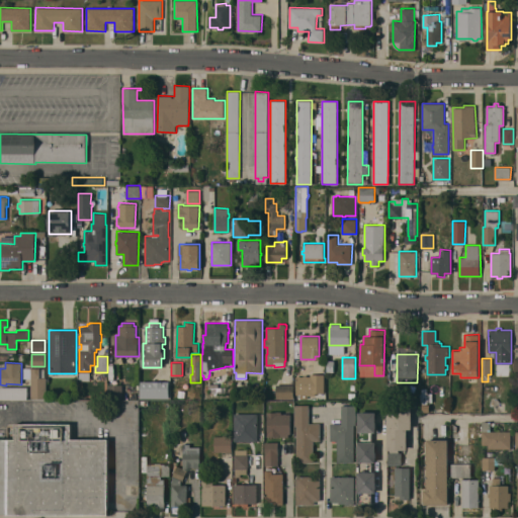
[(23,368),(45,368),(45,377),(47,377),(47,398),(31,398),(31,378),(23,378),(23,368)]
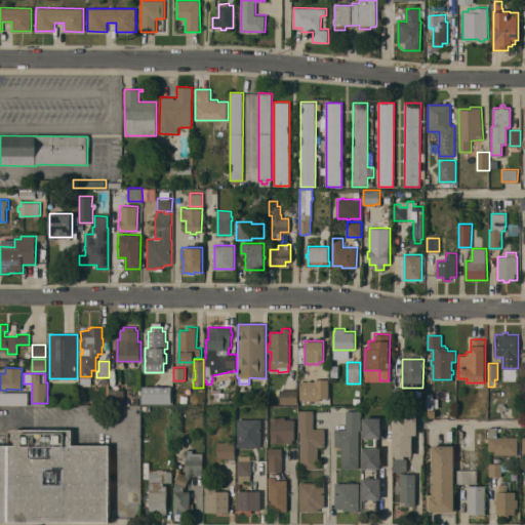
[(328,398),(319,398),(319,400),(311,400),(311,399),(300,399),(300,381),(308,381),(308,379),(312,379),(312,381),(315,381),(315,379),(328,379),(328,398)]
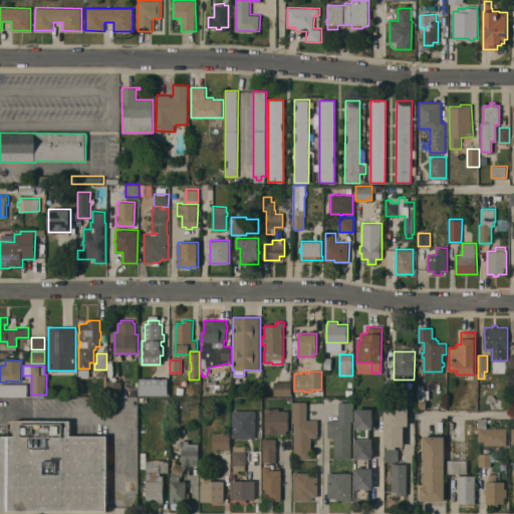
[(140,395),(140,377),(168,377),(168,395),(140,395)]
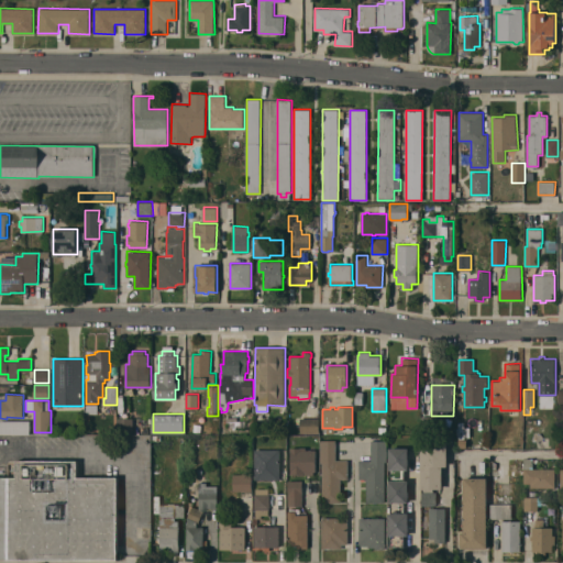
[(133,433),(118,433),(118,418),(133,418),(133,433)]
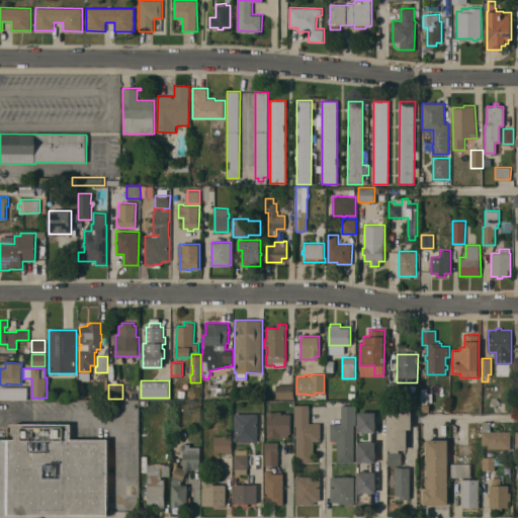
[(293,384),(293,398),(276,398),(276,384),(293,384)]
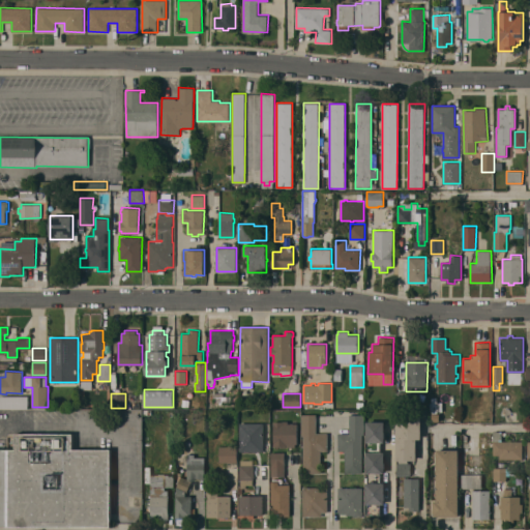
[(0,395),(29,395),(29,408),(0,408),(0,395)]
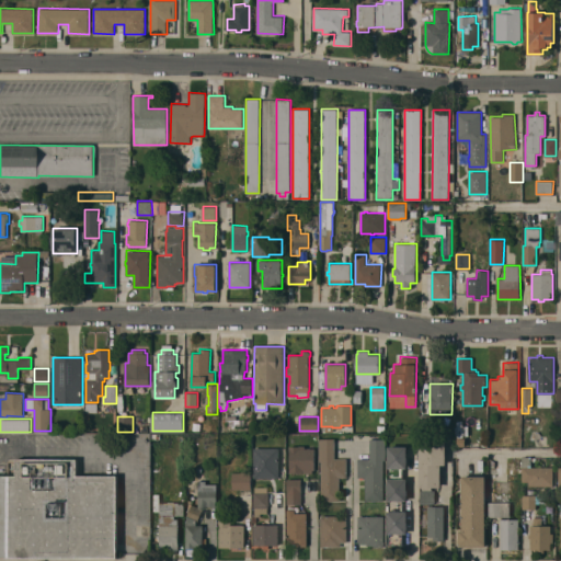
[(321,460),(319,460),(319,438),(335,438),(335,458),(346,458),(347,477),(340,477),(340,501),(321,501),(321,460)]
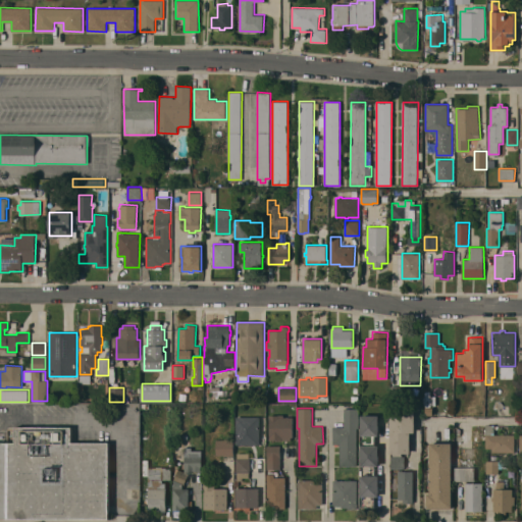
[(341,444),(333,444),(333,426),(345,426),(345,408),(359,408),(359,423),(357,423),(357,466),(341,466),(341,444)]
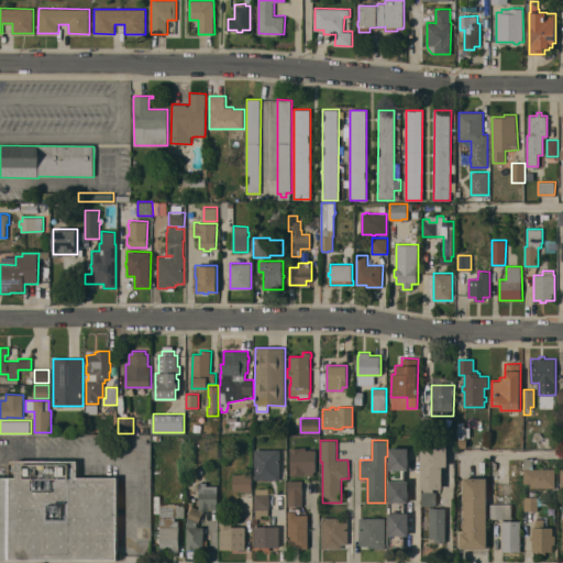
[(421,443),(448,443),(448,466),(442,466),(442,488),(433,488),(433,492),(437,492),(437,505),(421,505),(421,492),(424,492),(424,488),(421,488),(421,443)]
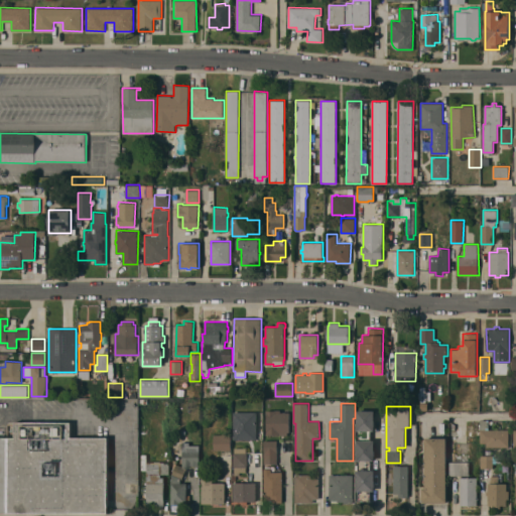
[(289,412),(289,431),(287,431),(287,434),(278,434),(267,434),(266,413),(266,410),(275,410),(275,409),(280,409),(280,412),(289,412)]
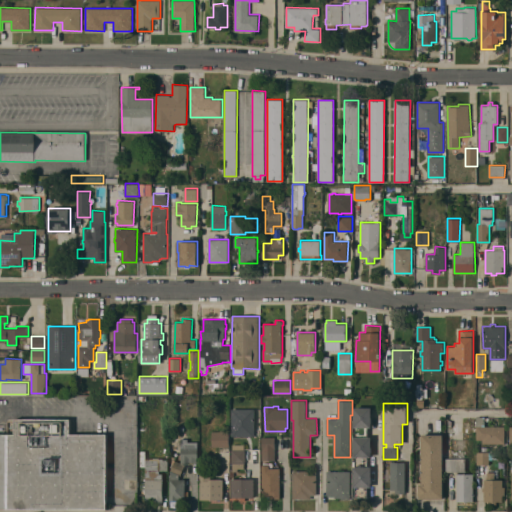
[(372,427),(368,427),(368,437),(372,437),(371,457),(368,457),(368,466),(372,466),(371,486),(367,486),(367,497),(355,497),(355,486),(354,486),(354,466),(355,466),(355,457),(354,457),(354,436),(356,436),(356,427),(354,427),(354,407),(372,407),(372,427)]
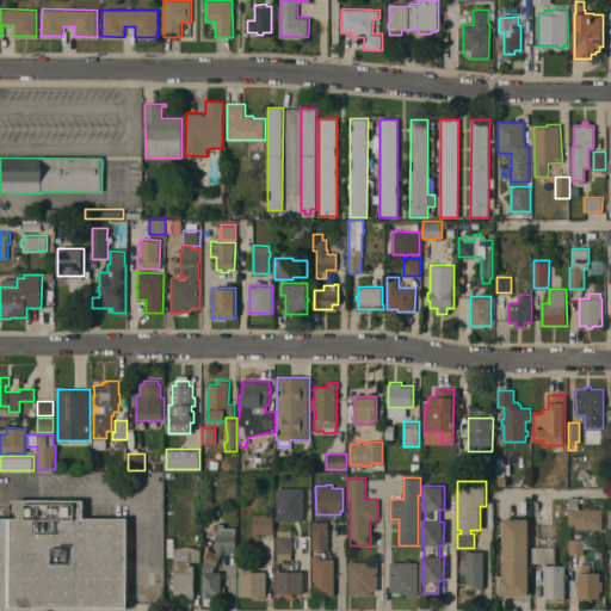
[(303,487),(303,520),(277,520),(277,487),(303,487)]
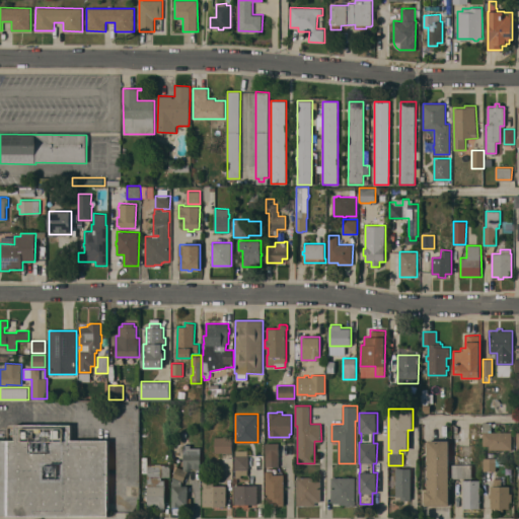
[(490,449),(490,445),(484,445),(484,422),(492,422),(492,432),(512,432),(512,449),(490,449)]
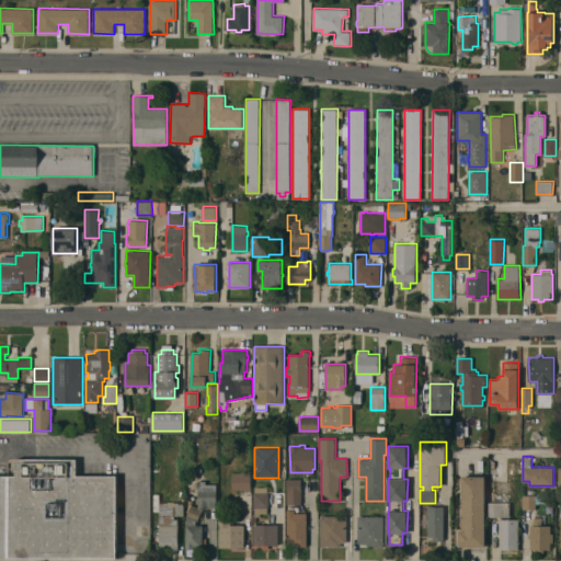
[(0,557),(0,474),(16,476),(16,458),(77,458),(77,476),(117,476),(117,558),(0,557)]
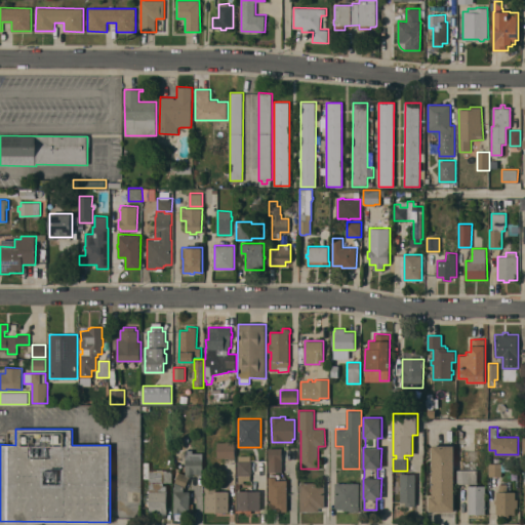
[(235,442),(235,457),(217,457),(217,442),(235,442)]
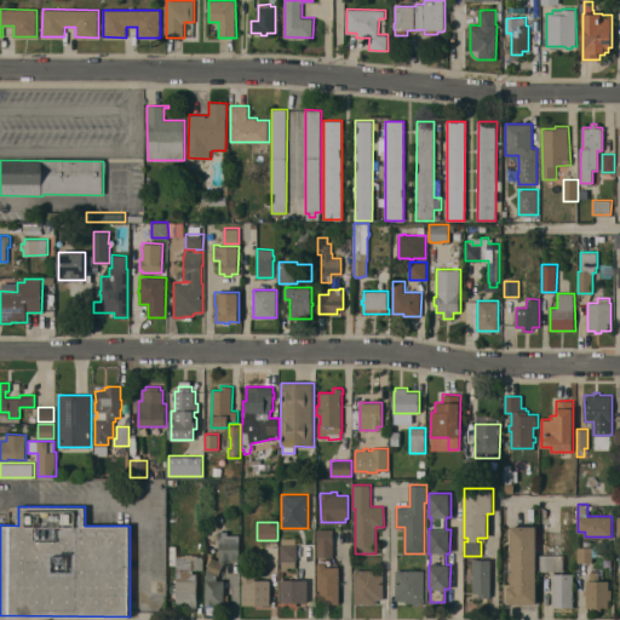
[(537,603),(507,603),(507,586),(511,586),(511,526),(537,526),(537,603)]
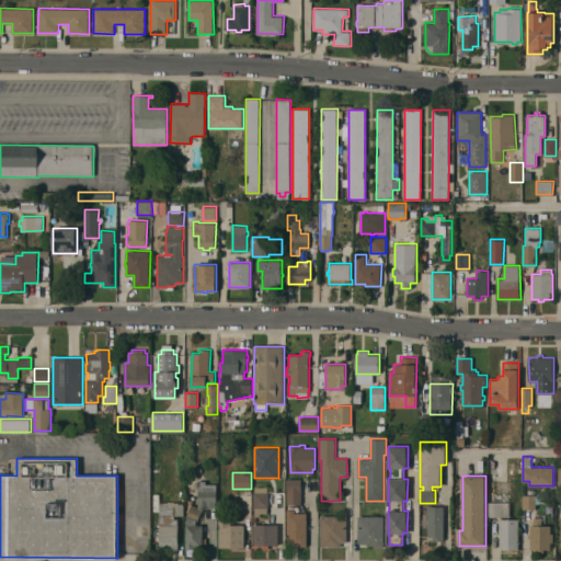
[(301,503),(287,504),(287,478),(301,478),(301,503)]
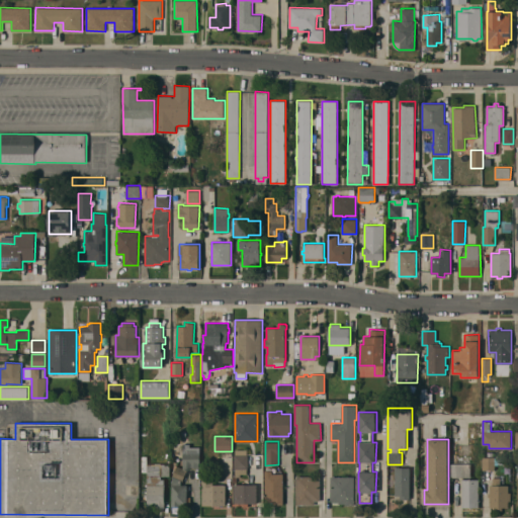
[(183,443),(190,443),(190,446),(200,446),(200,463),(199,463),(199,467),(191,467),(183,468),(183,443)]
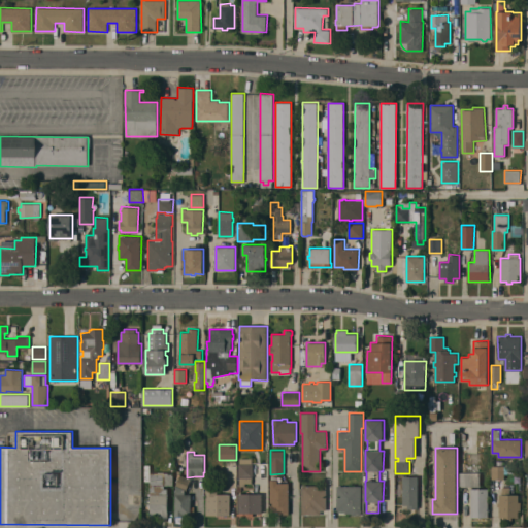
[(245,483),(245,486),(241,486),(241,491),(237,491),(237,486),(239,486),(239,477),(239,463),(240,463),(240,458),(252,458),(252,463),(253,463),(253,477),(252,477),(252,483),(245,483)]
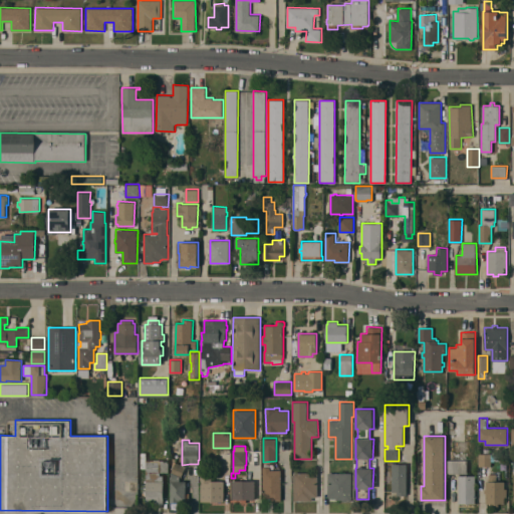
[(479,454),(494,454),(494,461),(491,461),(491,466),(479,466),(479,454)]
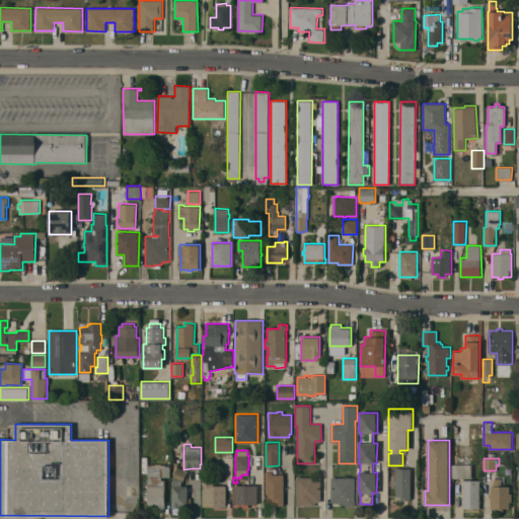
[(452,464),(452,461),(464,461),(464,464),(472,464),(472,477),(452,477),(452,464)]
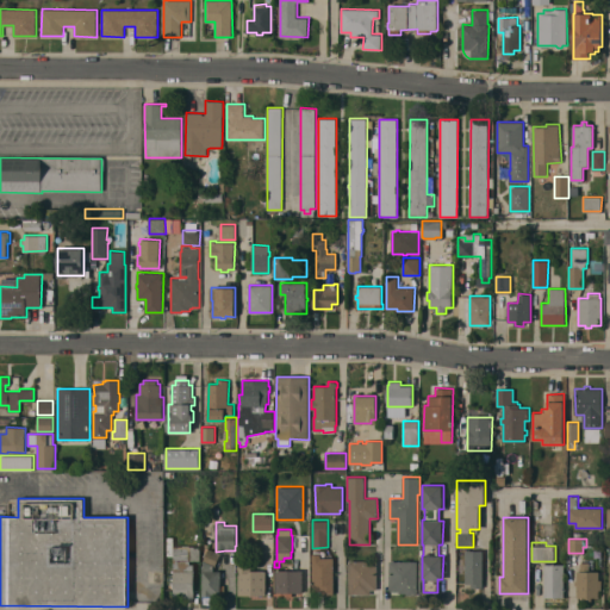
[(213,567),(213,571),(221,571),(221,597),(203,597),(203,566),(204,566),(204,560),(209,548),(216,552),(221,554),(216,567),(213,567)]
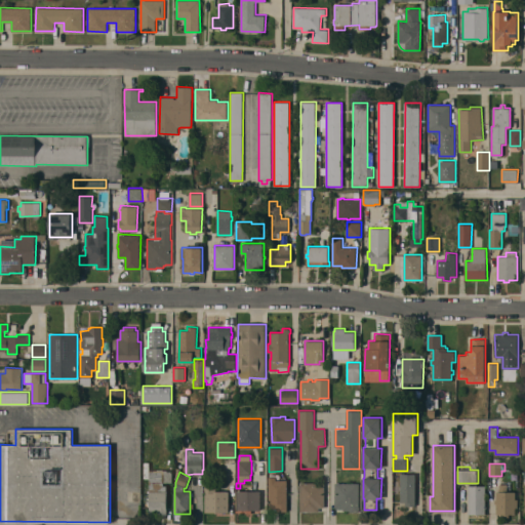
[(415,506),(406,506),(406,501),(401,501),(401,474),(415,474),(415,506)]
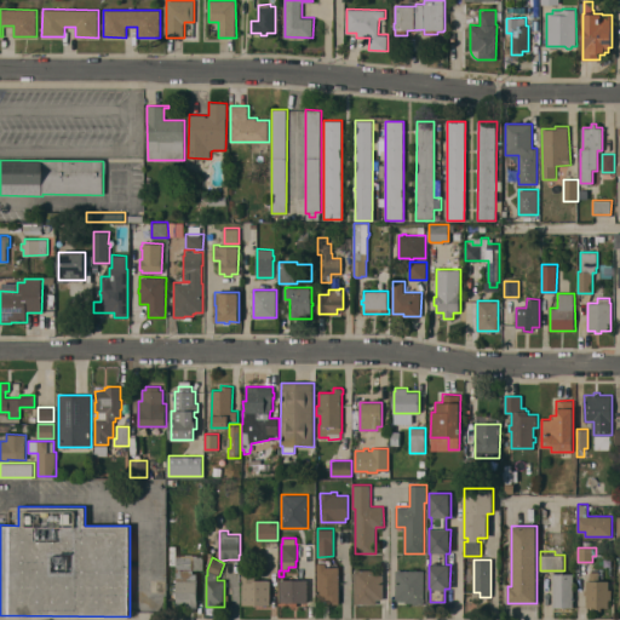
[(317,563),(326,563),(326,567),(339,567),(339,581),(340,581),(340,585),(339,585),(339,603),(327,603),(327,602),(325,602),(325,601),(319,601),(317,563)]
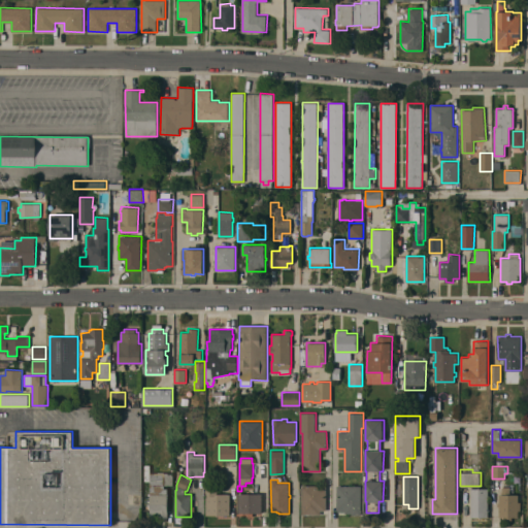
[(230,515),(207,515),(207,496),(204,496),(204,484),(218,485),(218,493),(230,493),(230,515)]
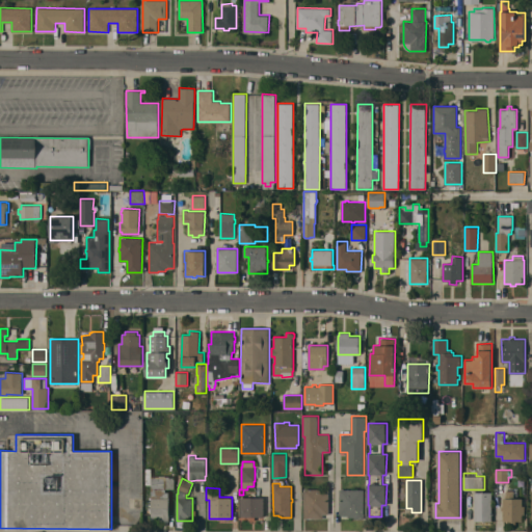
[(152,488),(156,488),(156,493),(168,493),(168,519),(152,519),(152,488)]
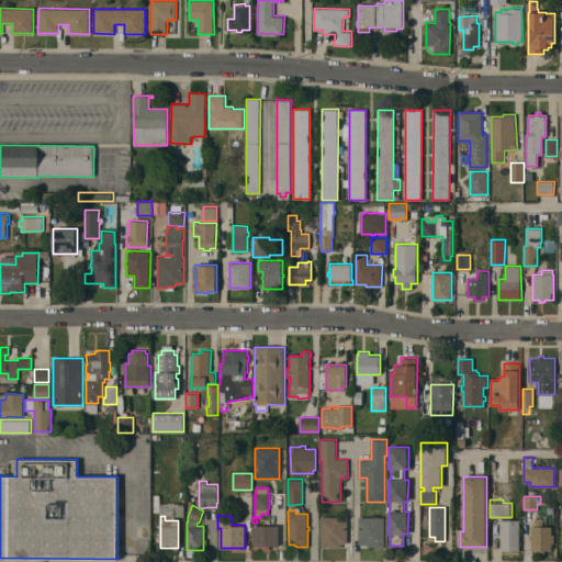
[(347,543),(341,543),(341,548),(322,548),(322,516),(347,516),(347,543)]
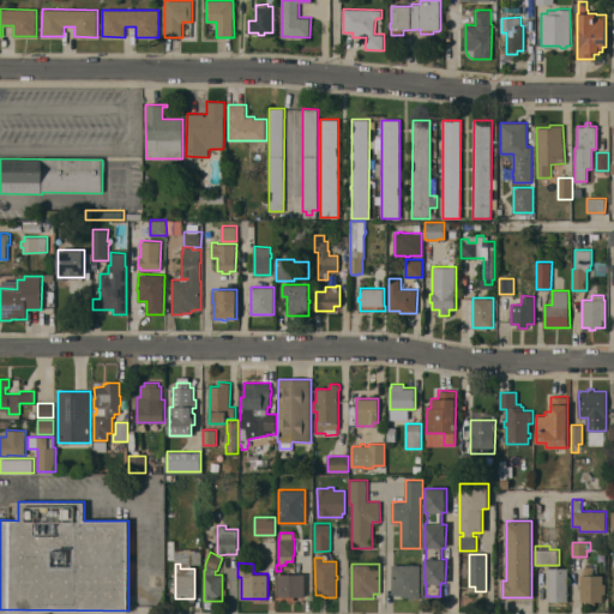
[(420,565),(420,599),(409,599),(409,596),(402,596),(402,595),(393,595),(393,594),(392,594),(392,565),(420,565)]
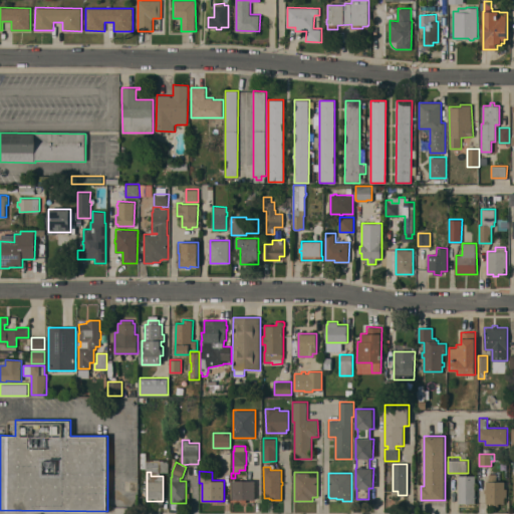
[(489,481),(489,474),(496,474),(496,481),(504,481),(504,489),(507,489),(507,496),(504,496),(504,503),(498,503),(498,506),(492,506),(492,503),(486,503),(486,493),(485,493),(485,489),(486,489),(486,481),(489,481)]
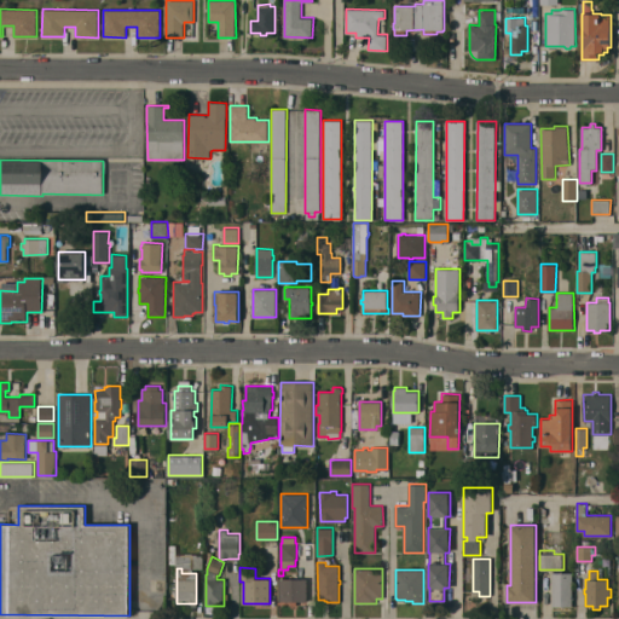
[(572,572),(572,596),(574,596),(574,599),(572,599),(572,606),(553,606),(553,572),(572,572)]
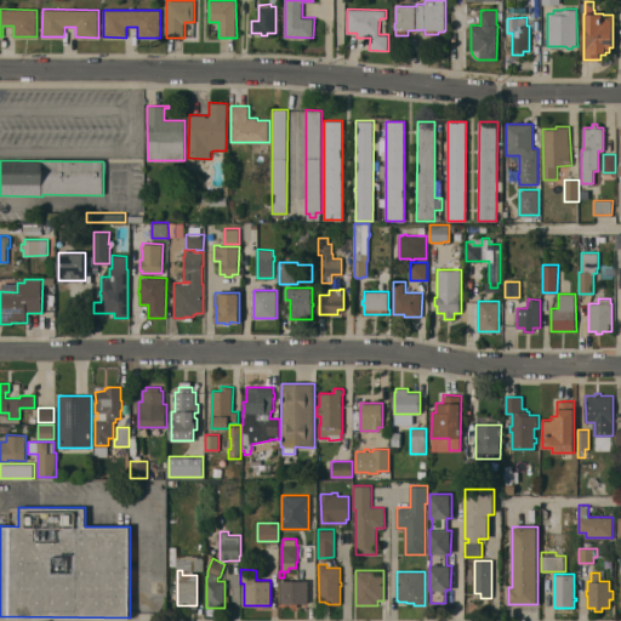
[(308,581),(308,603),(298,603),(298,608),(291,608),(291,605),(278,605),(278,604),(281,604),(281,603),(281,581),(308,581)]
